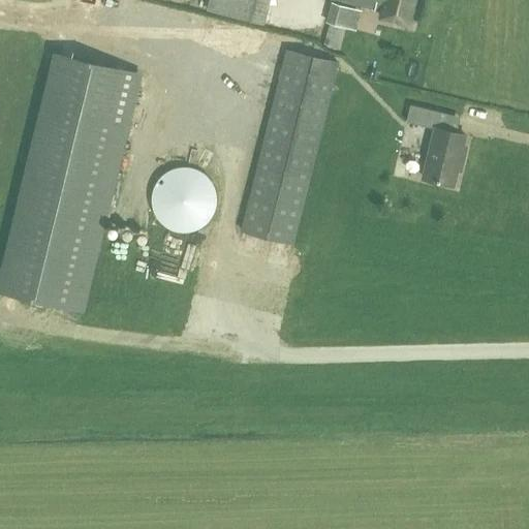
[(210,0),(208,10),(266,25),(271,0),(210,0)]
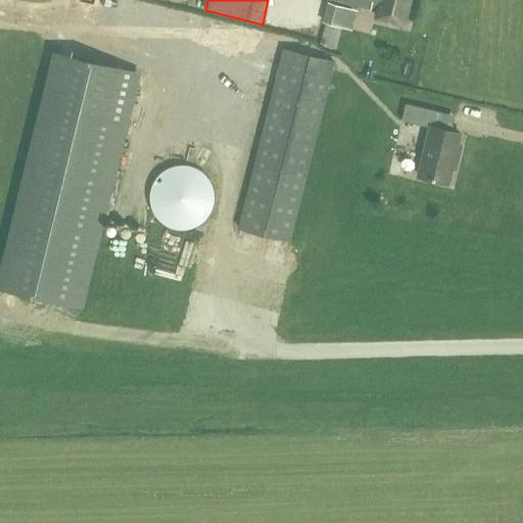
[(376,16),(405,24),(410,0),(335,0),(366,7),(367,6),(378,9),(376,16)]
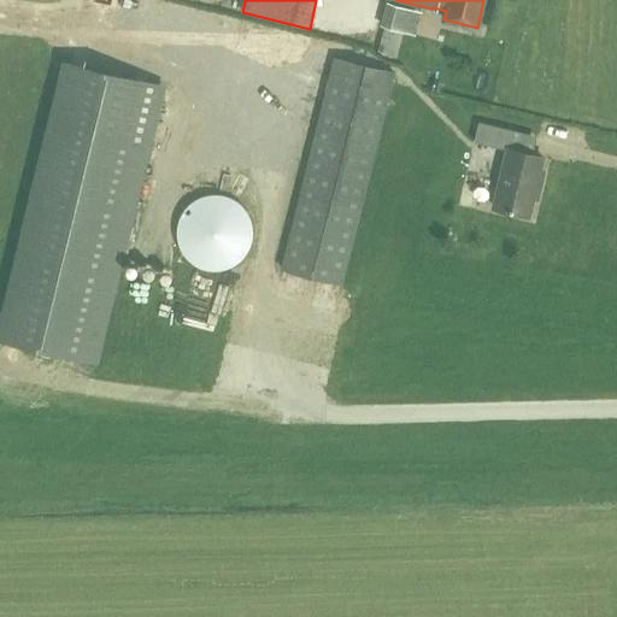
[(381,27),(401,33),(409,9),(387,3),(381,27)]
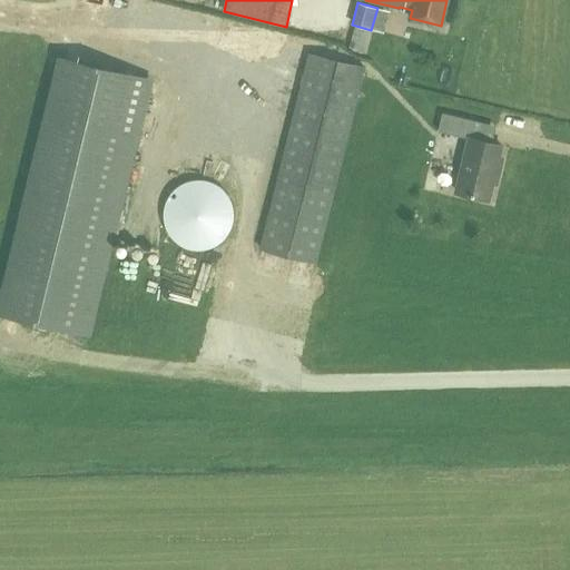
[(394,30),(411,33),(414,20),(397,17),(394,30)]
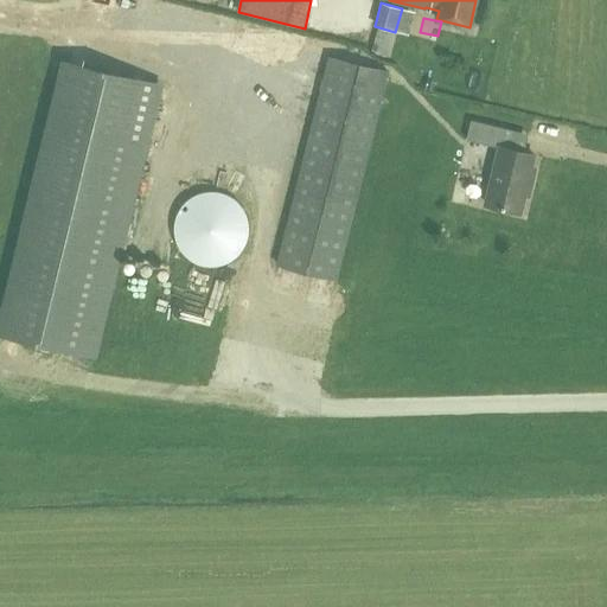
[(282,268),(337,280),(388,74),(334,61),(282,268)]
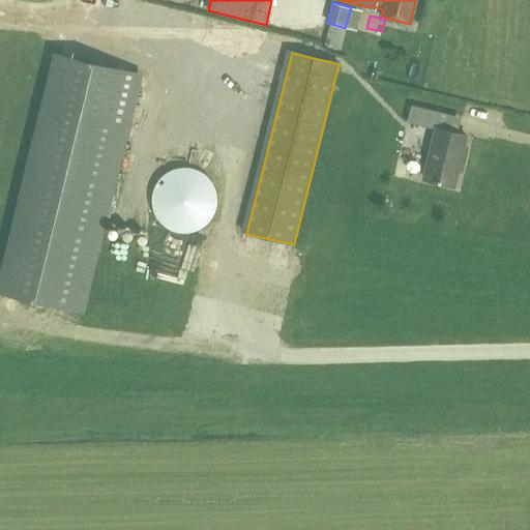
[(0,272),(0,290),(78,310),(135,77),(53,57),(0,272)]
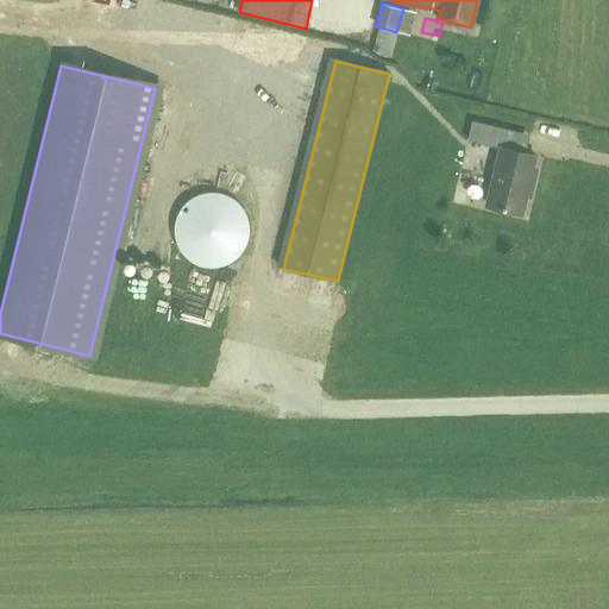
[(507,127),(473,119),(469,139),(490,144),(491,140),(503,143),(507,127)]
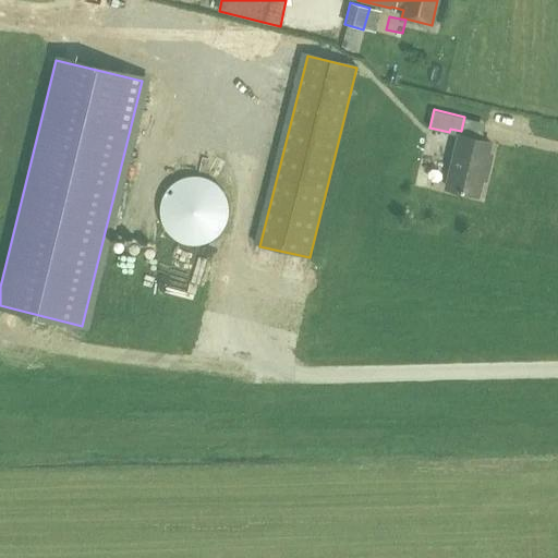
[(486,179),(489,166),(486,166),(489,154),(493,142),(482,138),(460,133),(447,187),(478,195),(483,178),(486,179)]
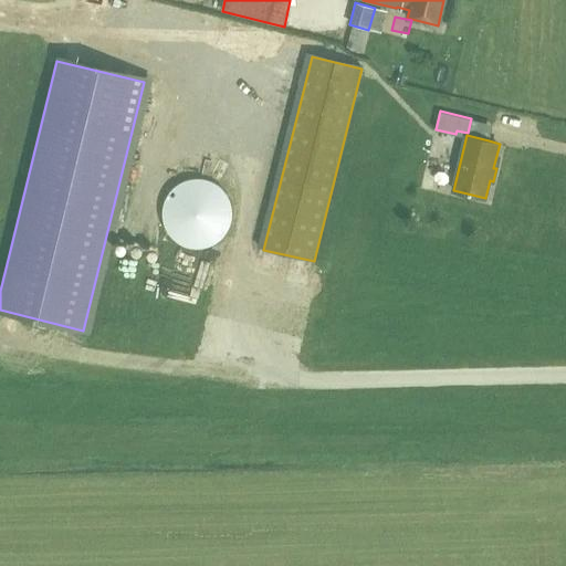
[(164,206),(164,208),(164,211),(164,215),(164,218),(164,220),(165,223),(166,227),(167,229),(169,232),(170,234),(173,237),(175,239),(177,241),(179,242),(182,244),(185,245),(188,247),(191,248),(194,248),(197,248),(200,248),(203,248),(206,247),(209,247),(212,245),(215,243),(217,242),(220,240),(222,239),(224,237),(227,234),(228,231),(229,229),(231,226),(231,223),(232,220),(233,217),(233,213),(233,211),(232,208),(232,205),(231,202),(230,199),(229,197),(228,194),(226,191),(223,189),(221,187),(219,185),(217,184),(213,182),(211,180),(208,179),(206,179),(202,178),(199,178),(197,178),(194,178),(190,179),(188,180),(185,181),(182,182),(179,184),(177,186),(175,187),(173,189),(170,191),(169,195),(167,197),(166,200),(165,202),(164,206)]
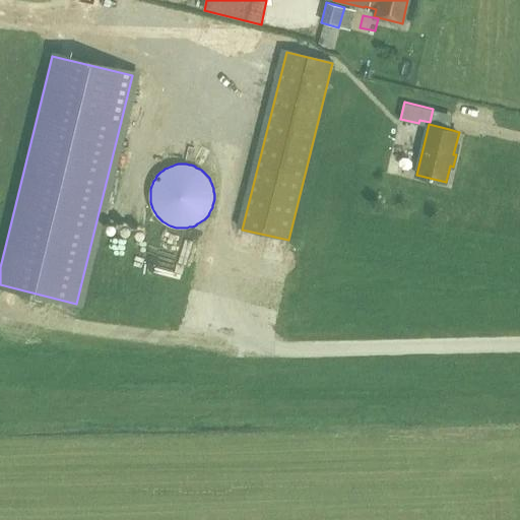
[(205,261),(222,264),(225,251),(208,248),(205,261)]
